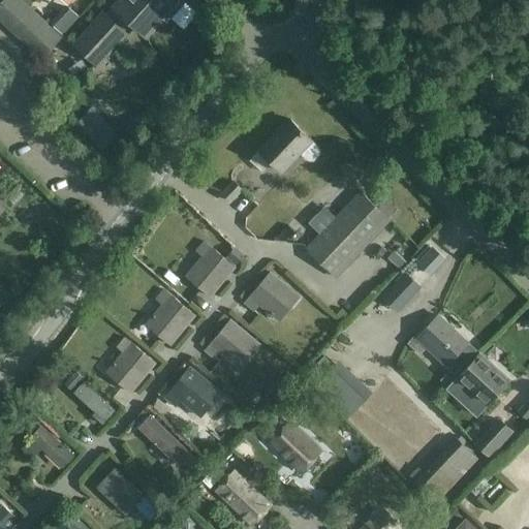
[(22,0),(5,0),(0,5),(0,19),(41,58),(61,37),(22,0)]
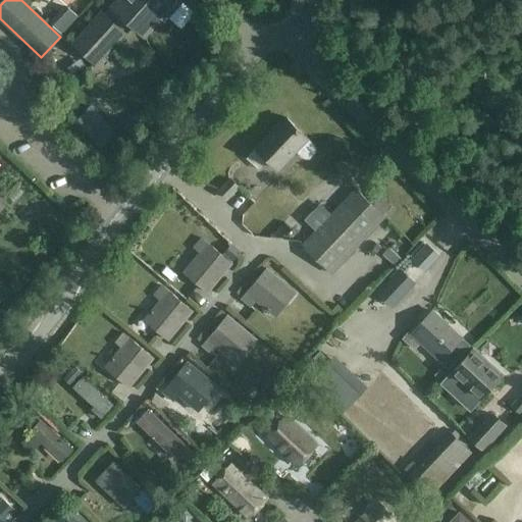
[(104,16),(115,27),(123,17),(144,37),(163,15),(166,17),(181,1),(179,0),(121,0),(114,8),(112,7),(104,16)]
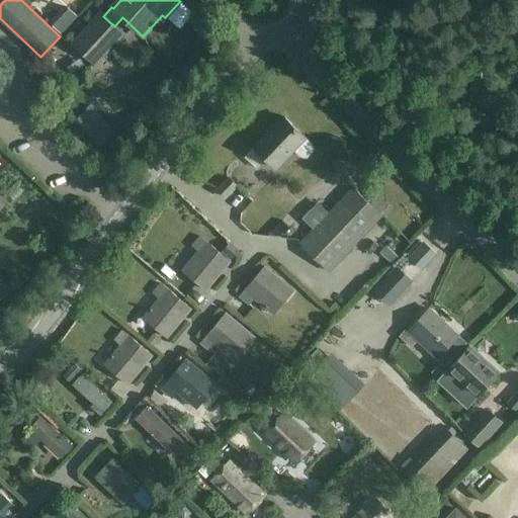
[(114,26),(103,16),(101,15),(75,44),(95,62),(121,33),(114,26)]
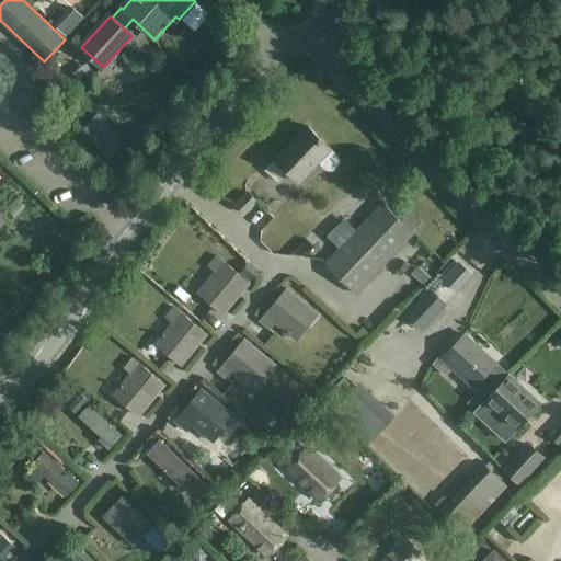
[(61,94),(75,77),(66,70),(53,88),(61,94)]
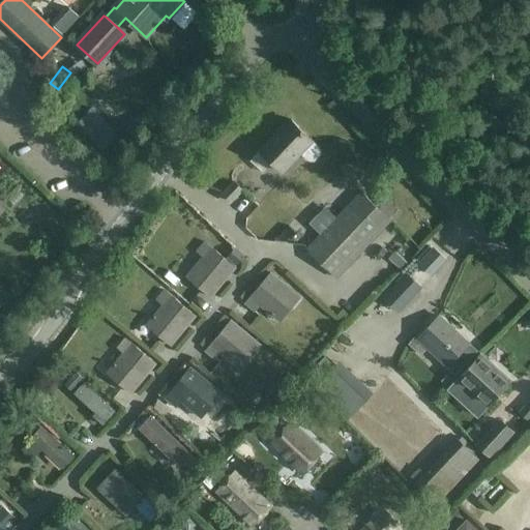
[(118,135),(91,108),(76,124),(104,151),(118,135)]
